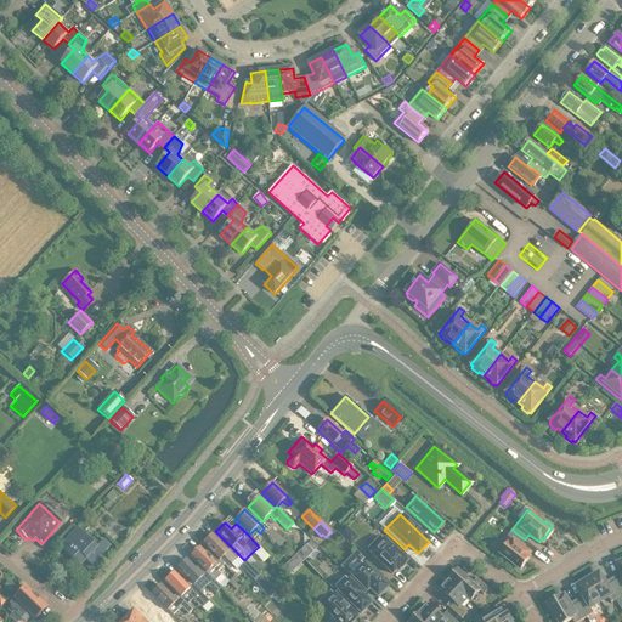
[(344,526),(338,532),(350,544),(356,537),(344,526)]
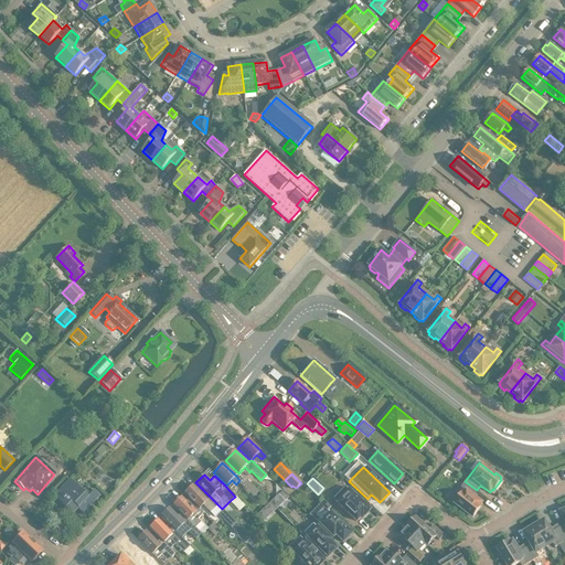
[(99,497),(94,491),(88,497),(70,479),(54,497),(73,513),(77,509),(83,514),(99,497)]
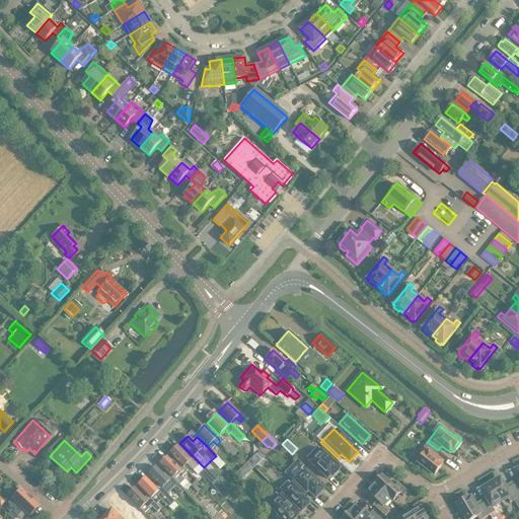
[(237,451),(225,440),(220,445),(232,456),(237,451)]
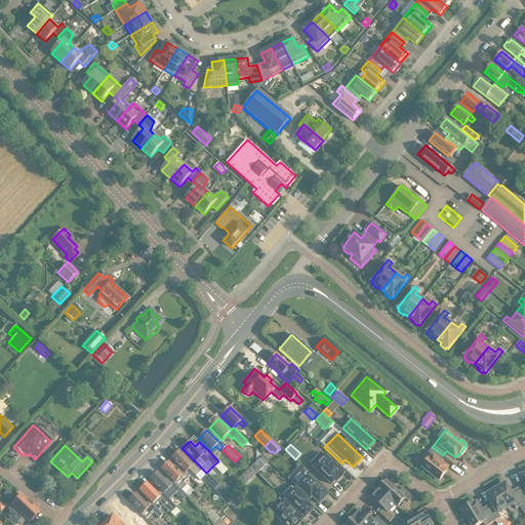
[(443,455),(432,447),(425,456),(429,459),(422,468),(432,476),(431,477),(436,481),(437,479),(439,481),(446,472),(445,471),(448,468),(439,460),(443,455)]
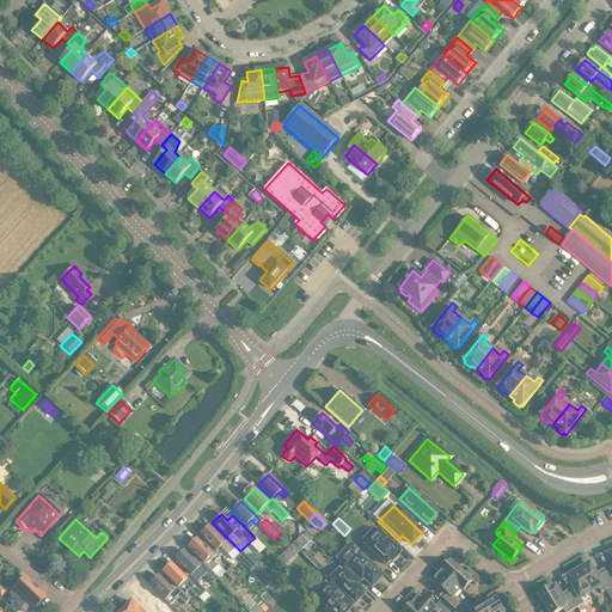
[(225,542),(209,526),(200,534),(215,551),(219,548),(227,555),(232,550),(225,542)]
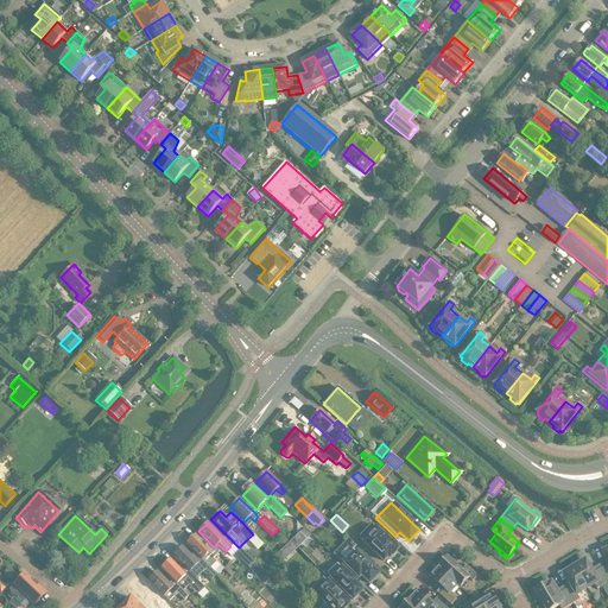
[(358,537),(382,561),(387,556),(388,557),(397,549),(371,524),(358,537)]
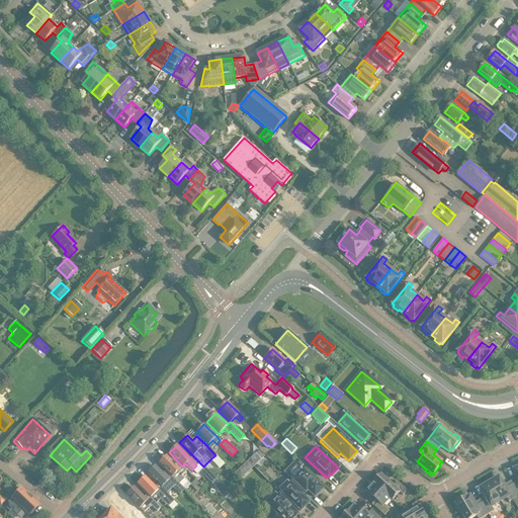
[(186,470),(182,466),(169,452),(168,453),(168,454),(166,455),(158,463),(165,470),(178,484),(183,479),(180,477),(186,470)]
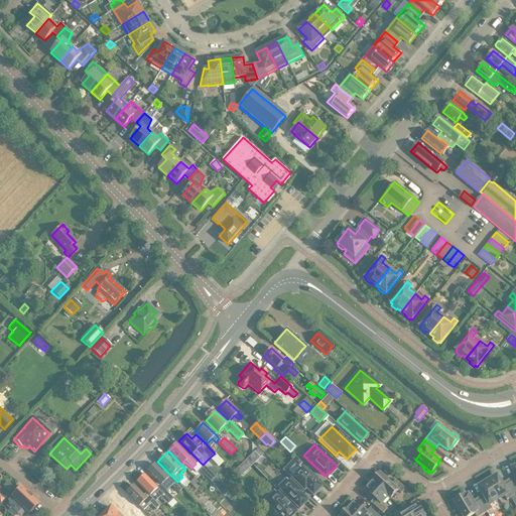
[(178,493),(181,490),(183,488),(177,482),(164,469),(161,472),(154,465),(147,472),(154,479),(160,486),(165,481),(169,484),(178,493)]
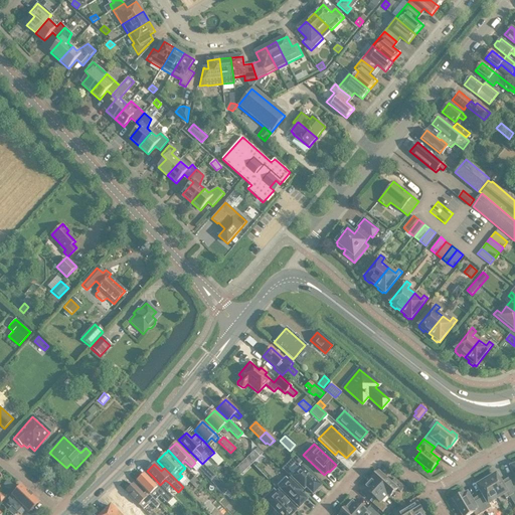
[(203,465),(199,470),(210,481),(214,477),(203,465)]
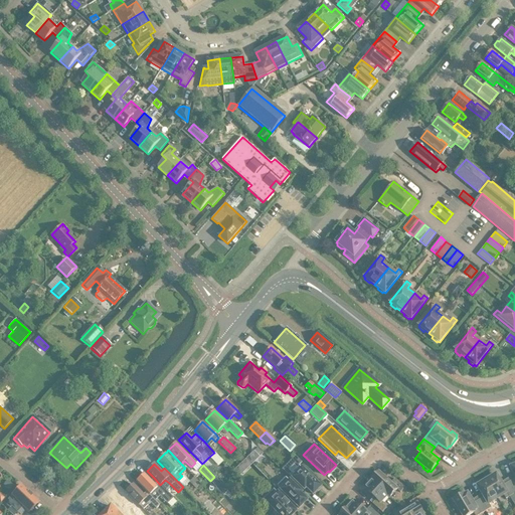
[(314,494),(319,488),(318,487),(320,486),(298,465),(289,475),(303,489),(305,487),(312,494),(313,493),(314,494)]
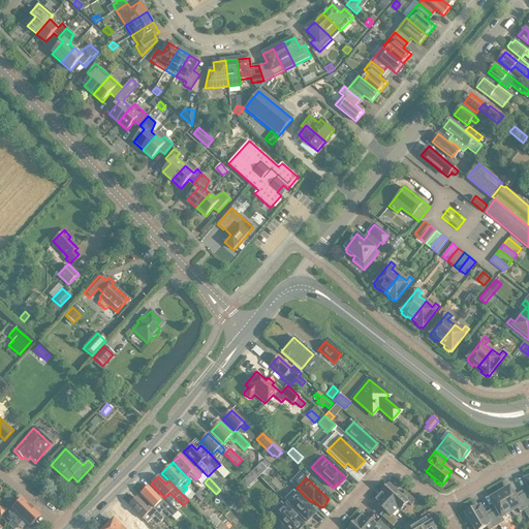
[(241,484),(246,490),(251,486),(245,479),(241,484)]
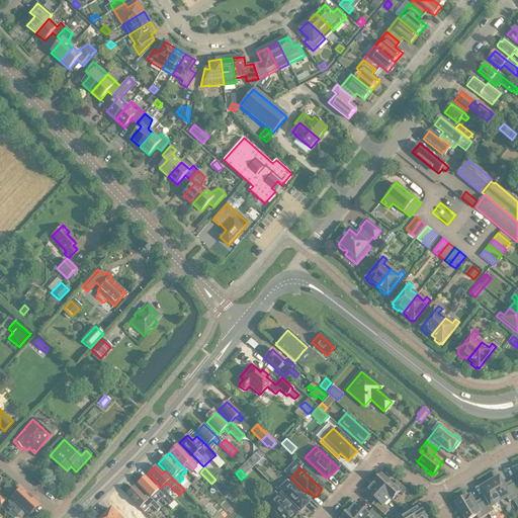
[(393,486),(380,475),(373,483),(374,484),(390,498),(392,500),(399,492),(403,495),(407,490),(397,481),(393,486)]
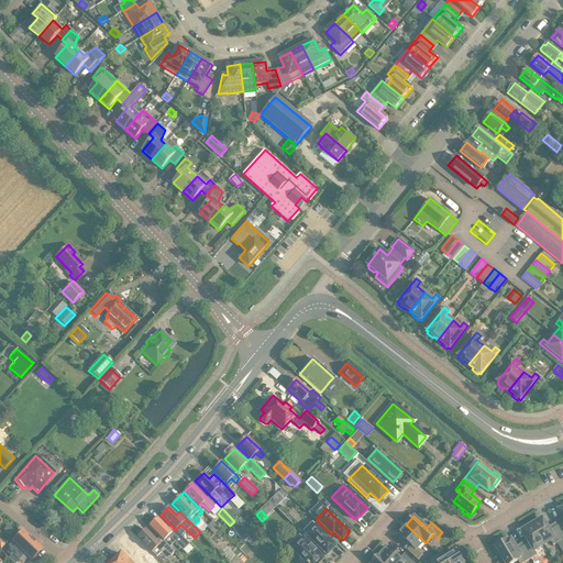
[(188,544),(175,530),(168,522),(165,526),(157,518),(148,526),(163,541),(167,537),(181,551),(188,544)]
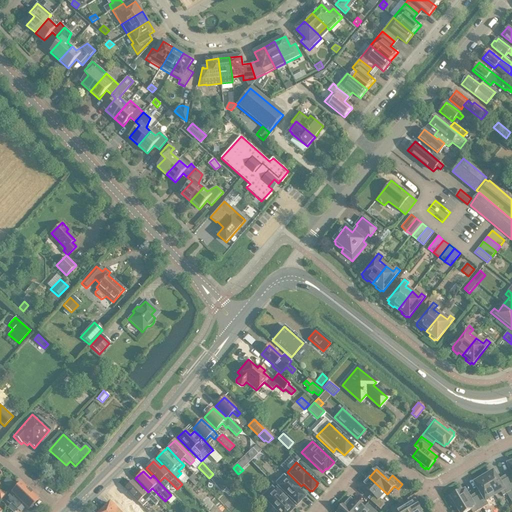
[(483,475),(494,495),(503,489),(506,494),(511,490),(506,478),(500,482),(493,471),(491,473),(490,471),(483,475)]
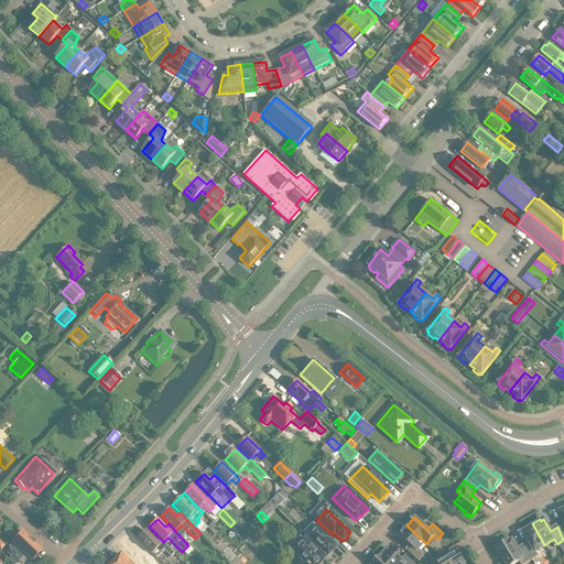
[(212,522),(207,528),(214,534),(219,530),(212,522)]
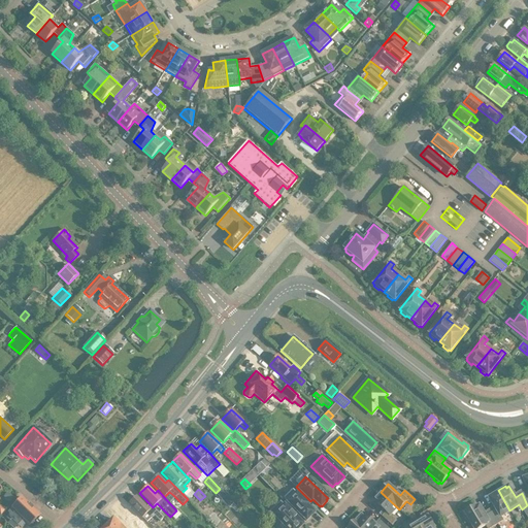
[(233,502),(220,489),(216,493),(229,507),(233,502)]
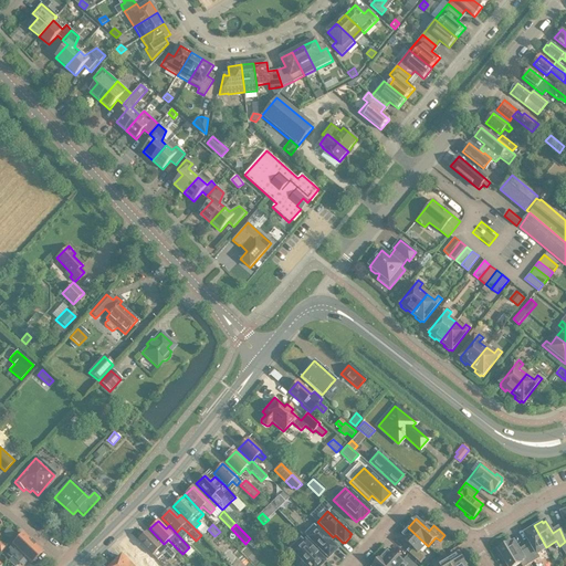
[(303,534),(327,558),(336,549),(328,542),(329,541),(313,524),(303,534)]
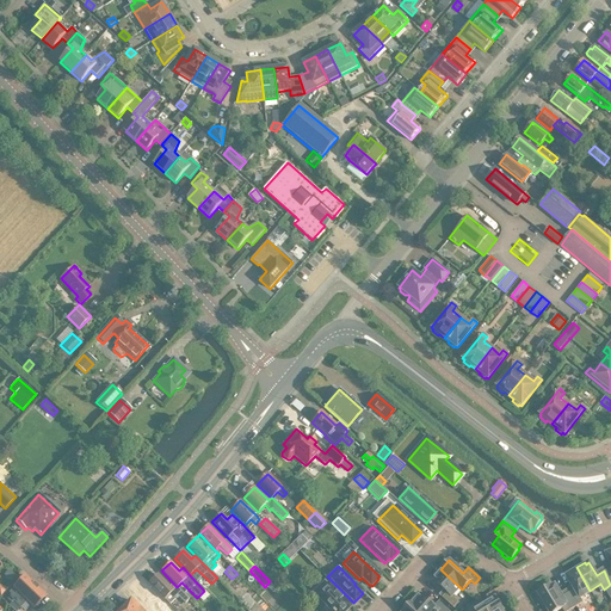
[(590,591),(576,567),(575,568),(567,573),(568,575),(566,576),(573,588),(567,593),(575,606),(582,602),(579,597),(590,591)]
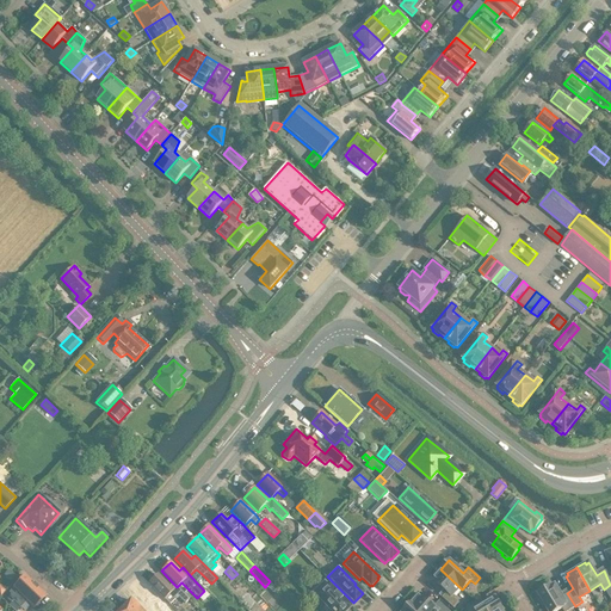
[(4,575),(11,581),(16,576),(8,571),(4,575)]
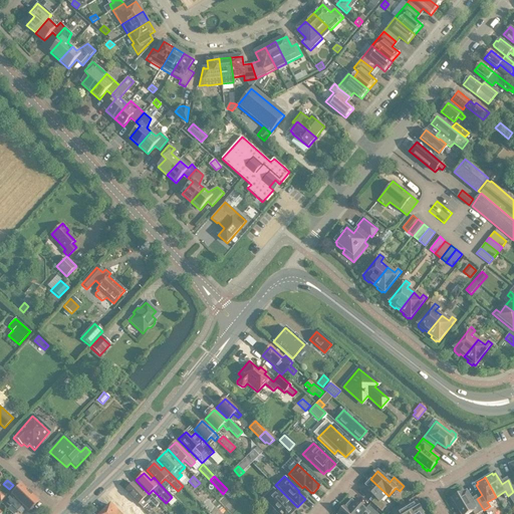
[(371,502),(381,511),(386,506),(380,501),(387,494),(371,480),(369,482),(368,481),(363,486),(364,487),(364,488),(375,498),(371,502)]
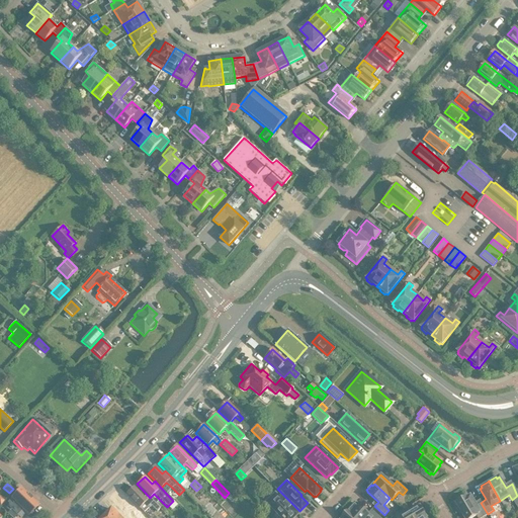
[(139,514),(138,515),(140,517),(149,517),(144,512),(149,507),(149,506),(150,505),(157,512),(161,508),(150,498),(147,501),(134,487),(125,494),(139,508),(136,511),(139,514)]
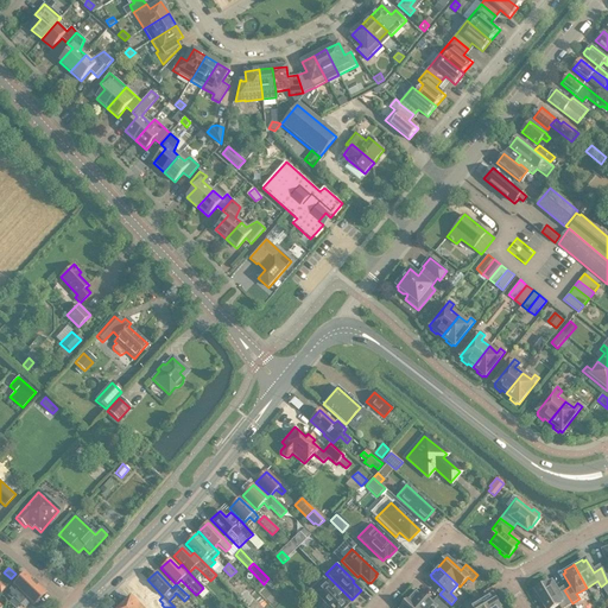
[(11,591),(7,595),(11,599),(12,597),(20,605),(26,597),(33,605),(35,603),(37,605),(39,601),(39,599),(45,593),(24,572),(8,589),(11,591)]
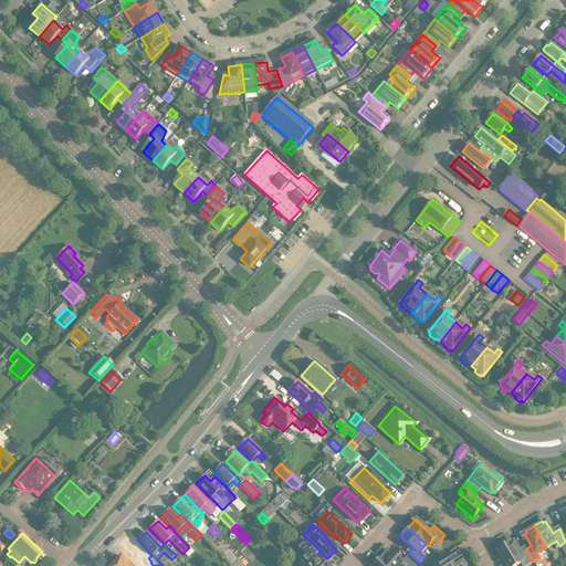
[(318,565),(324,562),(300,537),(289,548),(305,565),(318,565)]
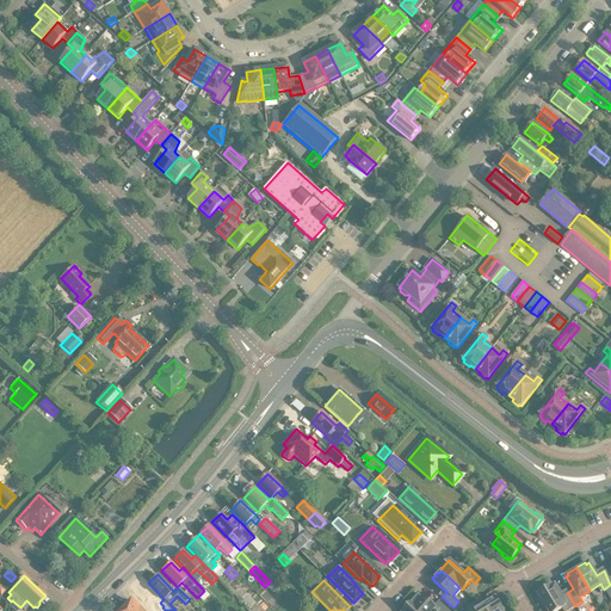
[(562,610),(567,610),(575,606),(567,593),(561,597),(555,585),(550,587),(550,586),(538,593),(539,596),(537,597),(542,604),(543,603),(548,610),(555,610),(561,608),(562,610)]
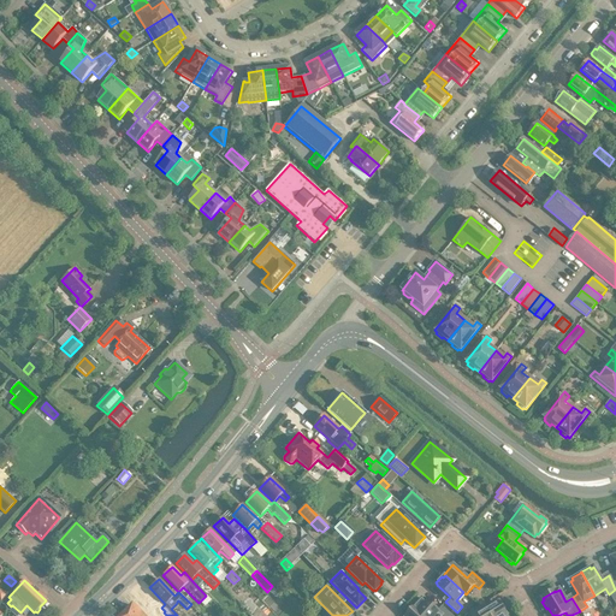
[(437,611),(424,599),(421,598),(415,604),(418,605),(415,608),(414,608),(422,615),(452,615),(442,605),(437,611)]
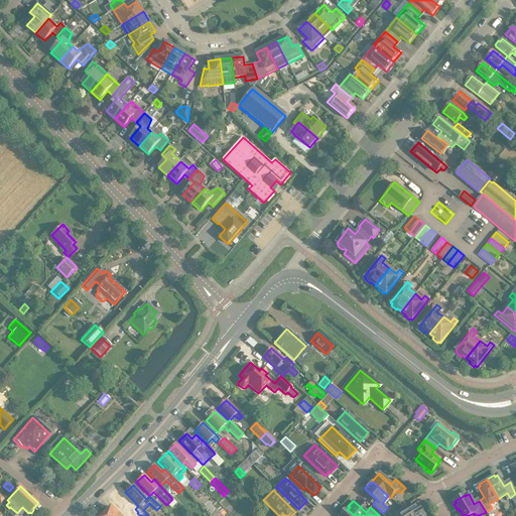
[(391,514),(392,515),(420,515),(423,515),(418,505),(406,512),(402,507),(391,514)]
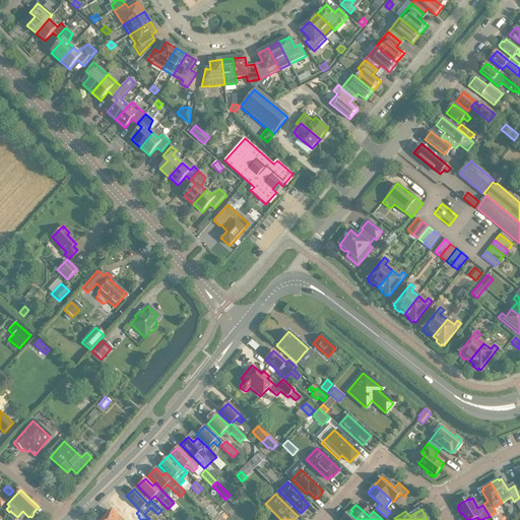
[(103,519),(104,519),(120,519),(111,511),(103,519)]
